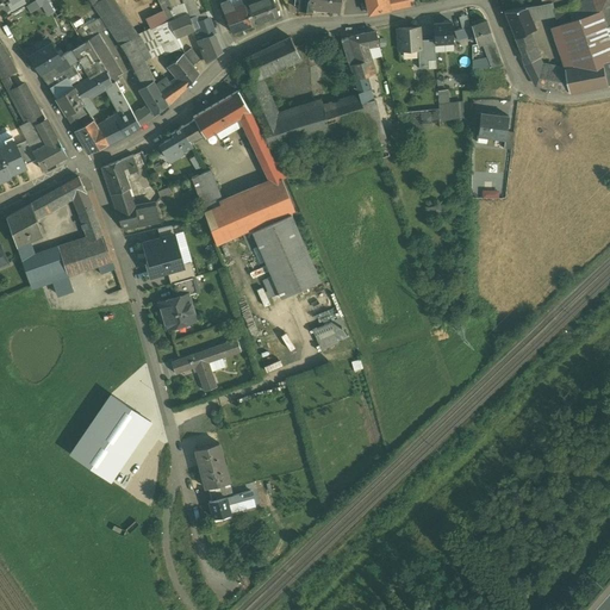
[(45,16),(54,12),(47,0),(32,0),(25,4),(29,12),(42,6),(45,16)]
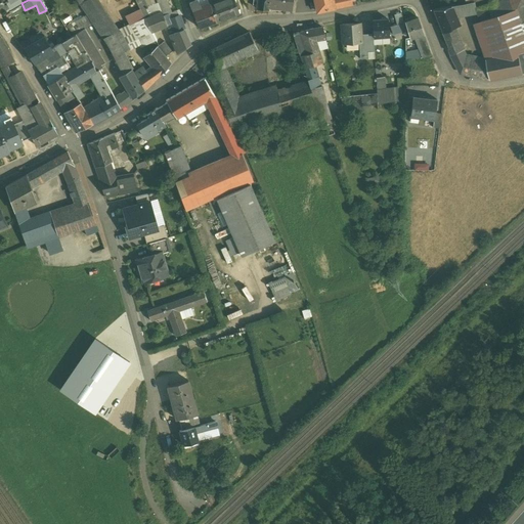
[(119,30),(97,0),(85,0),(79,3),(97,30),(102,38),(112,34),(113,33),(119,30)]
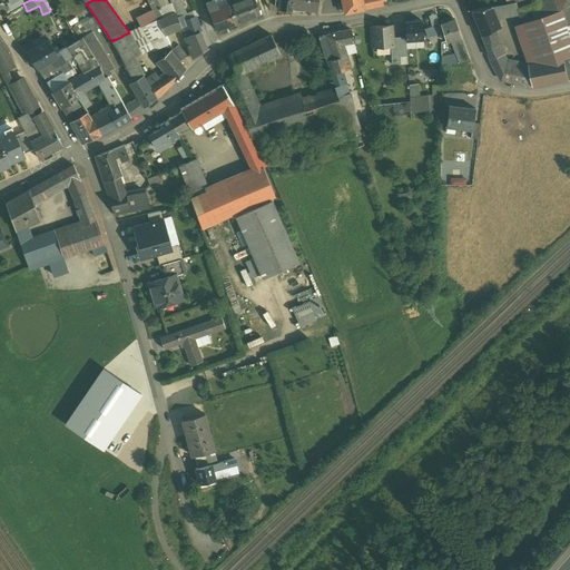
[(160,7),(157,0),(147,0),(153,10),(157,8),(160,7)]
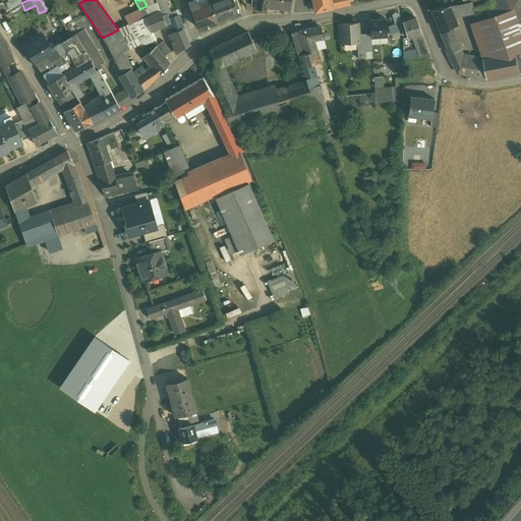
[(174,10),(170,12),(165,0),(155,0),(157,2),(160,12),(165,25),(166,25),(169,35),(183,30),(177,15),(176,15),(174,10)]
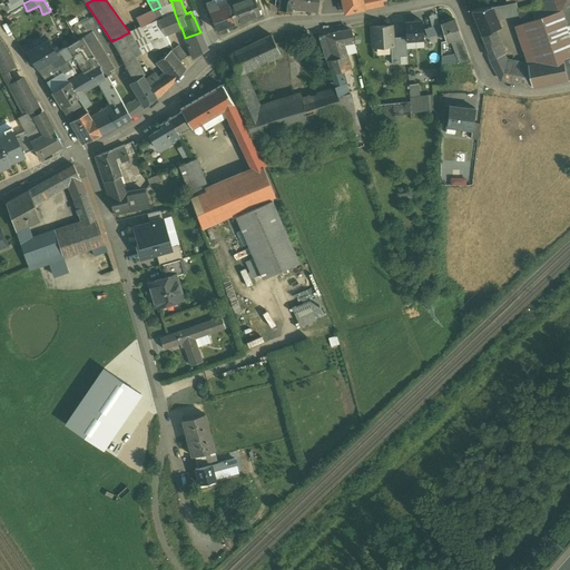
[(215,0),(212,0),(206,2),(209,11),(218,8),(215,0)]
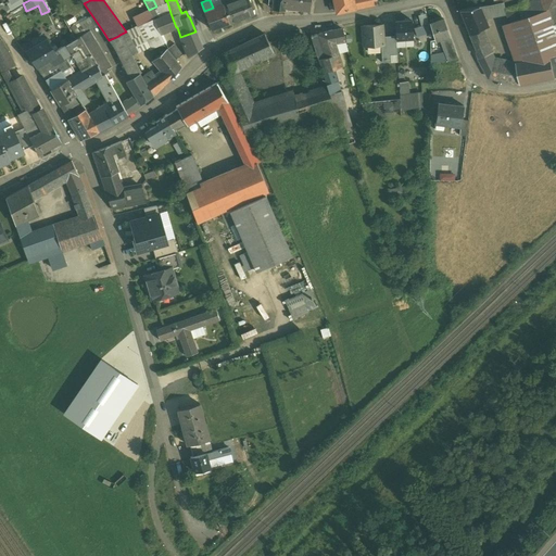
[(232,0),(222,4),(229,23),(254,13),(248,0),(232,0)]
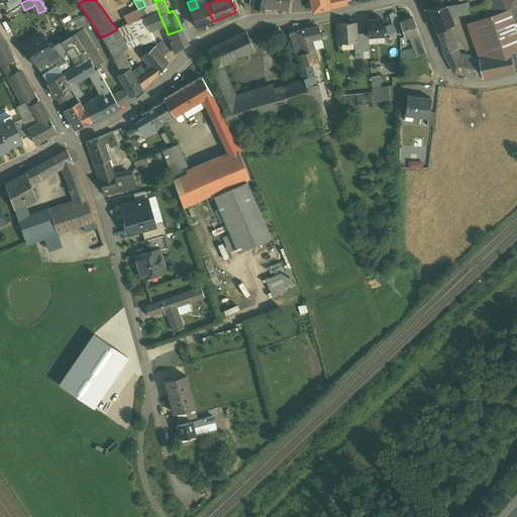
[(253,0),(253,8),(266,10),(267,7),(266,7),(266,0),(253,0)]
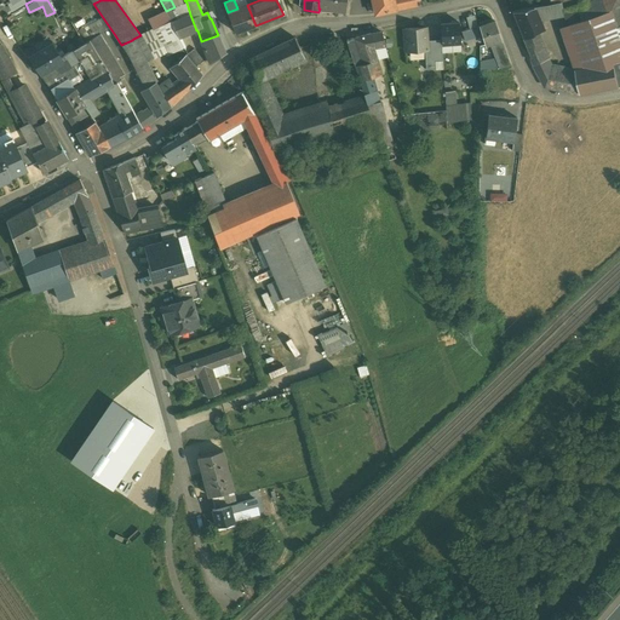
[(345,0),(319,0),(319,9),(320,9),(345,12),(345,0)]
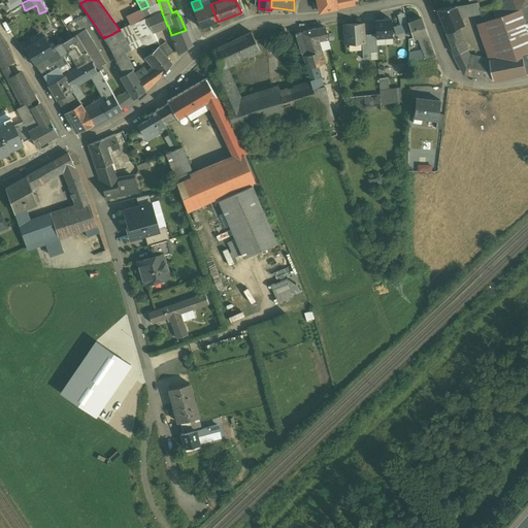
[(316,0),(319,11),(320,11),(337,8),(335,0),(316,0)]
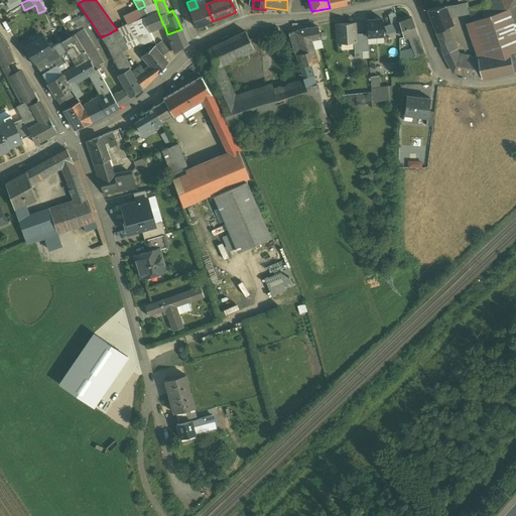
[(515,0),(490,0),(482,3),(486,16),(509,9),(515,29),(515,0)]
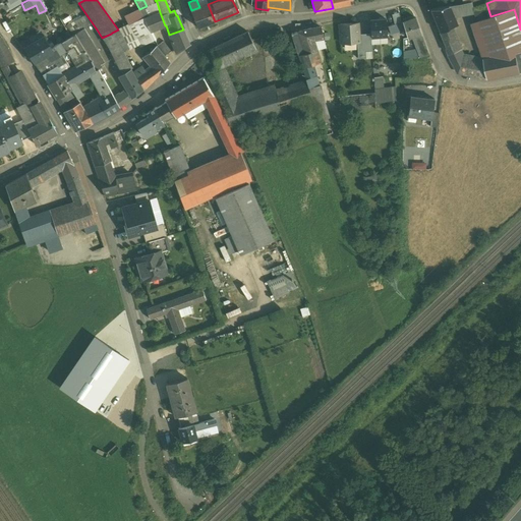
[(147,6),(143,7),(149,16),(160,12),(157,2),(147,6)]
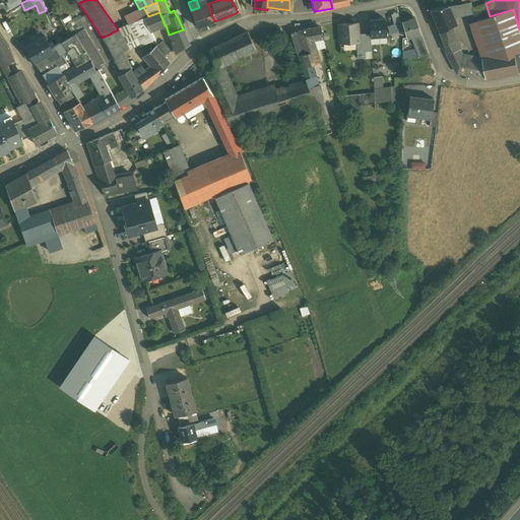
[(465,3),(467,12),(474,12),(472,7),(471,2),(465,3)]
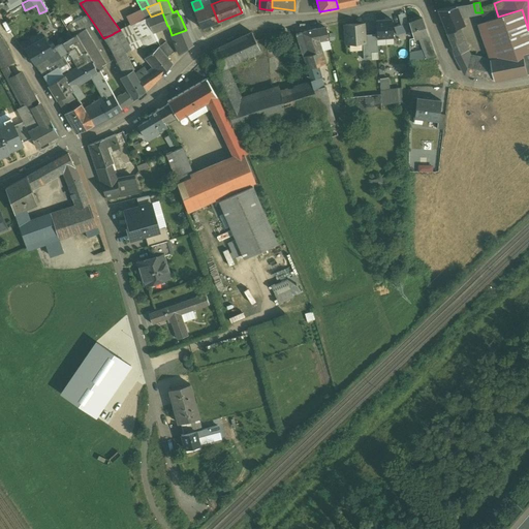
[(473,3),(467,5),(456,6),(459,13),(466,14),(475,12),(473,3)]
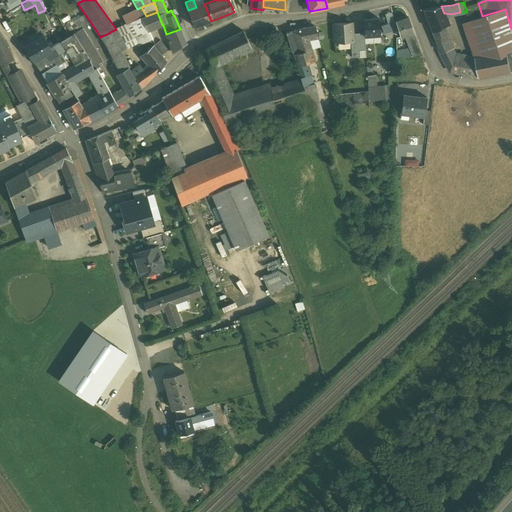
[(478,3),(465,7),(467,12),(470,20),(482,16),(478,3)]
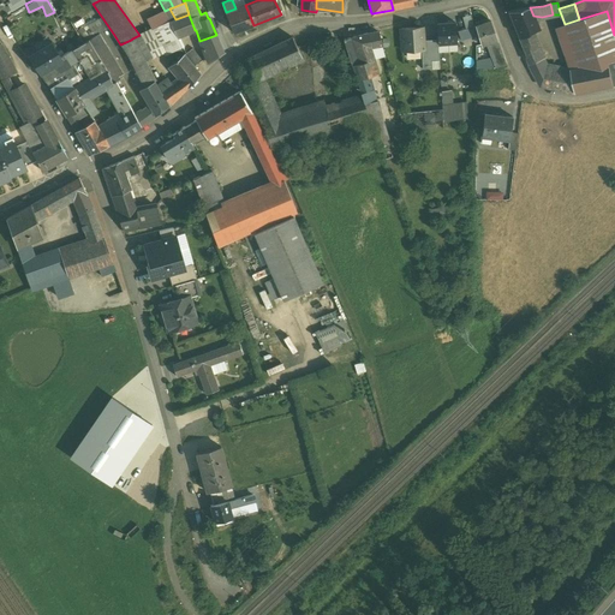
[(236,9),(226,12),(234,33),(254,25),(245,5),(236,9)]
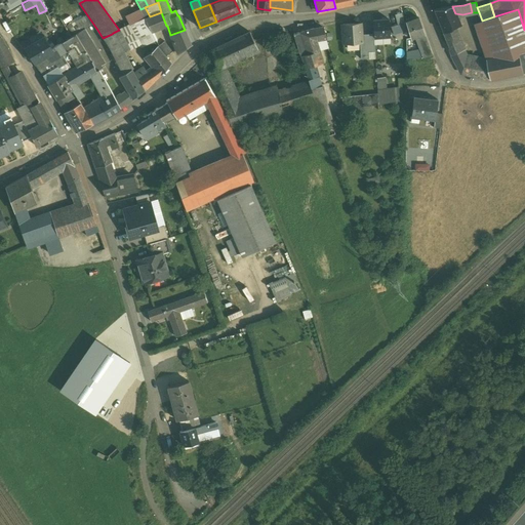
[(455,13),(452,6),(434,9),(443,32),(454,28),(460,26),(455,13)]
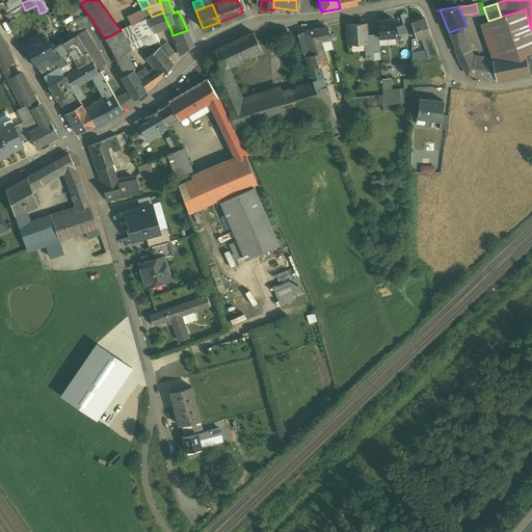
[(147,7),(142,9),(147,18),(152,17),(147,7)]
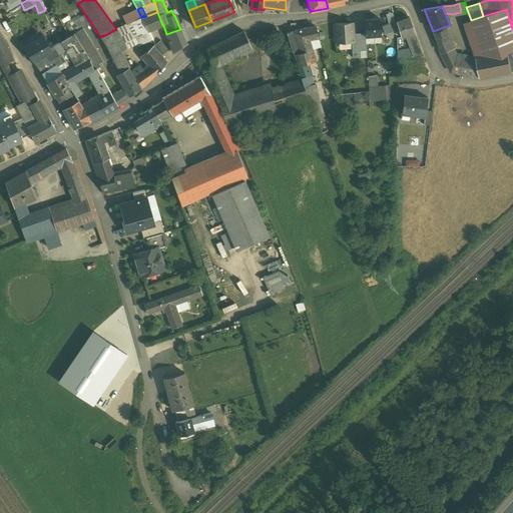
[(466,60),(464,60),(464,57),(464,55),(456,56),(455,54),(452,49),(453,49),(444,27),(433,31),(442,53),(451,71),(452,71),(458,73),(479,77),(480,77),(512,70),(512,29),(506,9),(483,16),(471,20),(483,56),(466,60)]
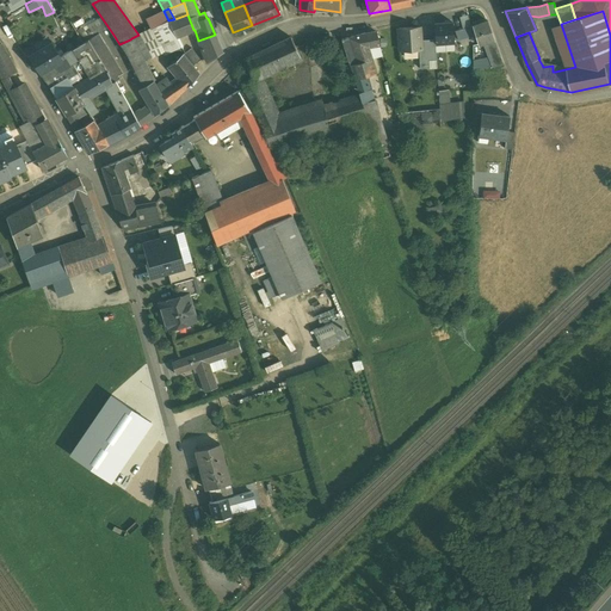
[(187,14),(174,19),(168,20),(177,37),(193,30),(187,14)]
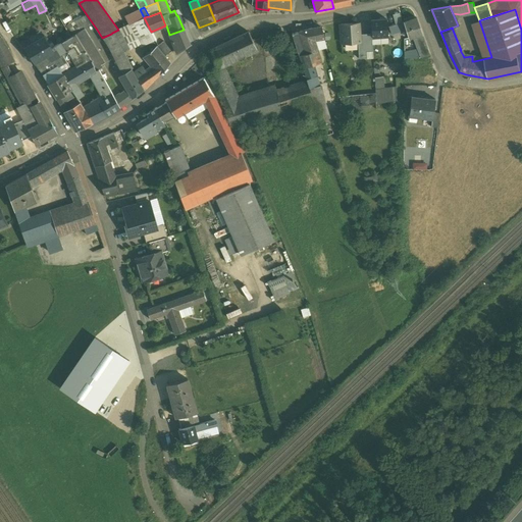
[(400,13),(395,14),(398,24),(403,22),(400,13)]
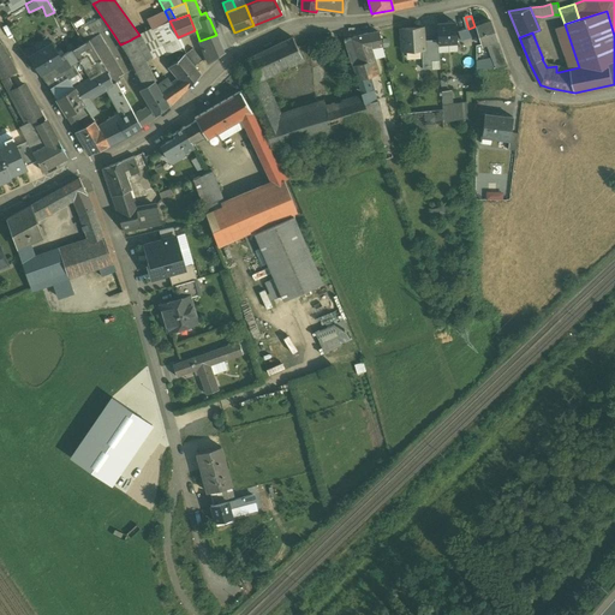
[(139,35),(132,39),(144,61),(169,48),(167,43),(178,37),(169,21),(139,35)]
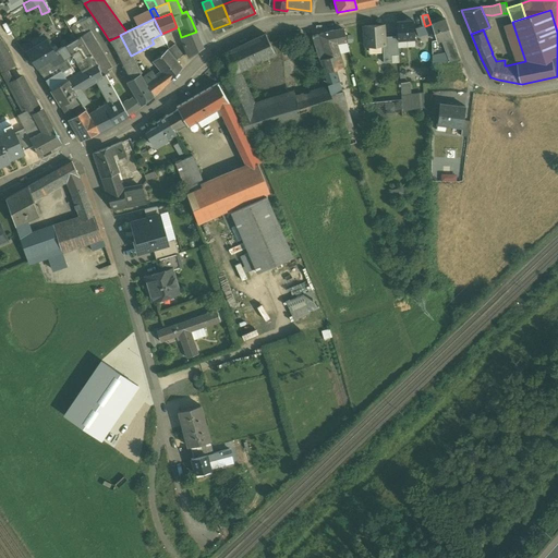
[(413,20),(396,22),(397,39),(414,38),(413,20)]
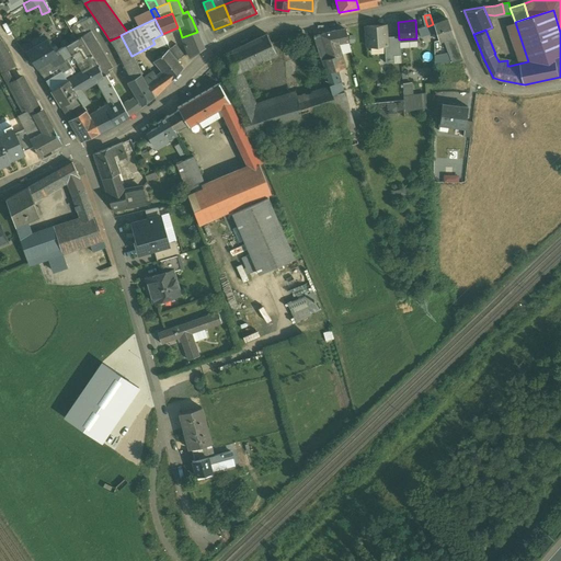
[(448,20),(433,24),(438,41),(444,39),(454,37),(448,20)]
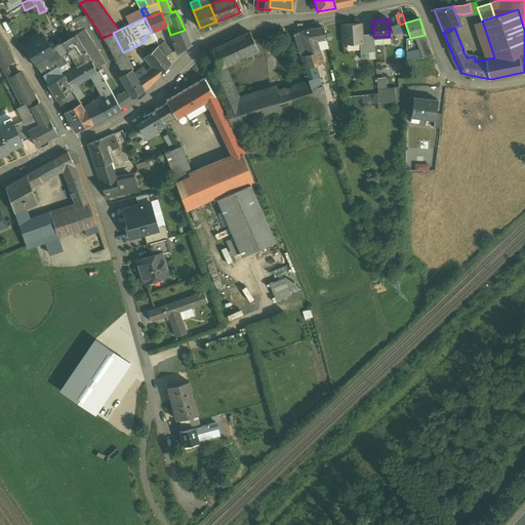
[(400,25),(391,27),(396,42),(402,40),(410,38),(405,23),(400,25)]
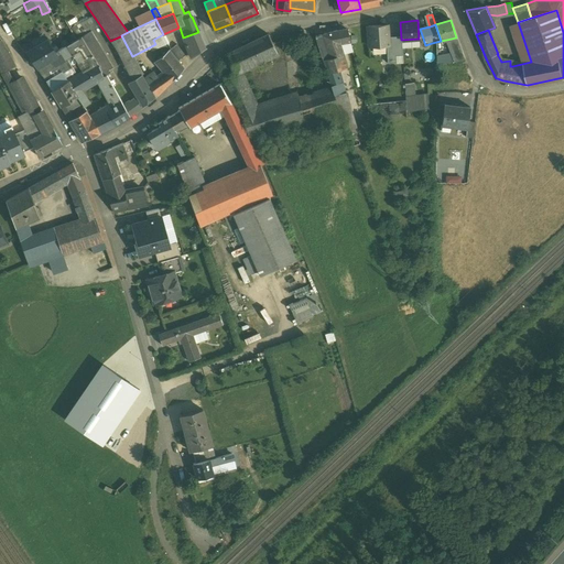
[(387,25),(368,26),(369,47),(389,45),(388,38),(387,25)]
